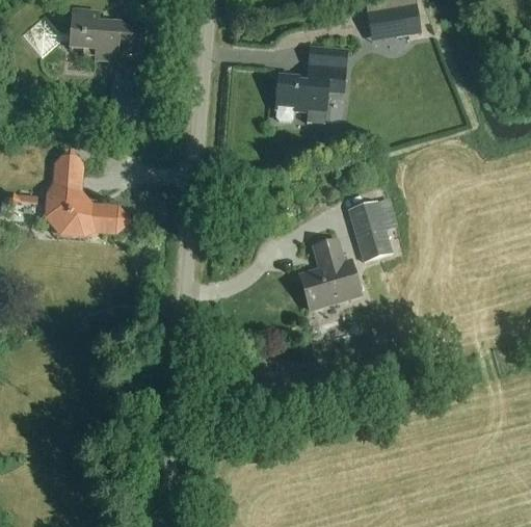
[(417,5),(367,14),(370,31),(420,23),(417,5)]
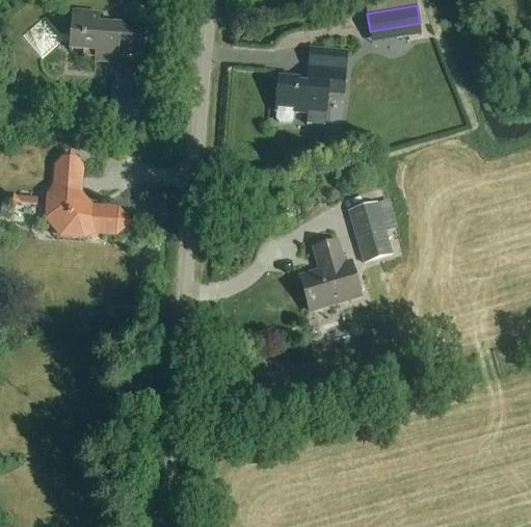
[(142,51),(144,23),(99,20),(99,10),(72,8),(70,46),(83,46),(83,53),(96,54),(96,57),(118,58),(120,50),(142,51)]
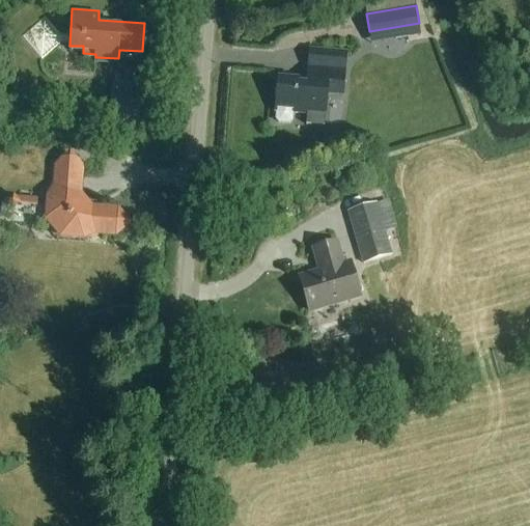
[(67,33),(61,33),(46,15),(24,33),(43,54),(61,39),(67,39),(67,33)]
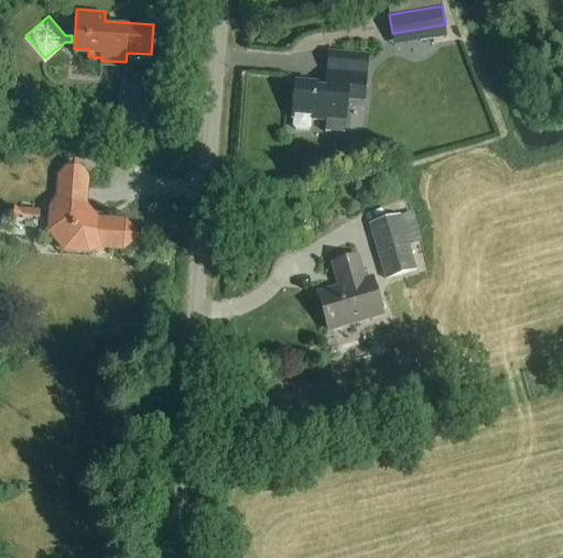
[(309,118),(327,119),(326,130),(345,131),(347,98),(363,99),(365,73),(327,70),(326,84),(294,81),(292,117),(293,117),(293,124),(295,128),(304,129),(307,126),(309,118)]
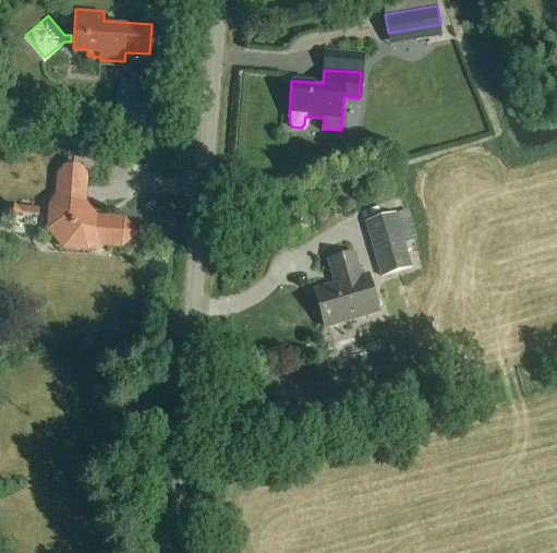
[(119,82),(117,113),(147,116),(149,84),(119,82)]
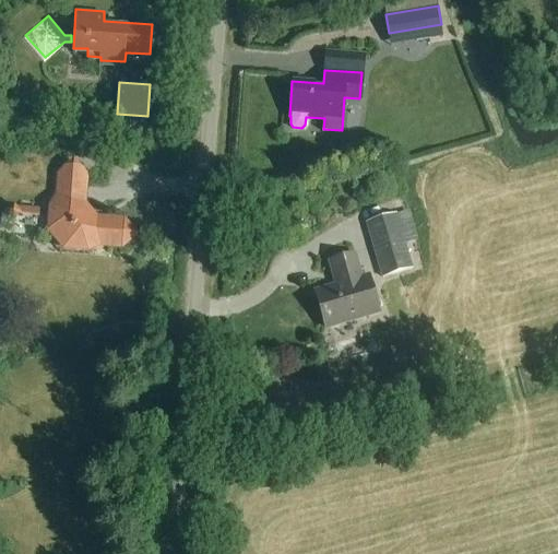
[(121,245),(135,233),(123,219),(93,215),(93,213),(86,205),(84,205),(86,175),(73,160),(59,173),(56,207),(50,207),(48,230),(64,247),(87,249),(94,244),(121,245)]
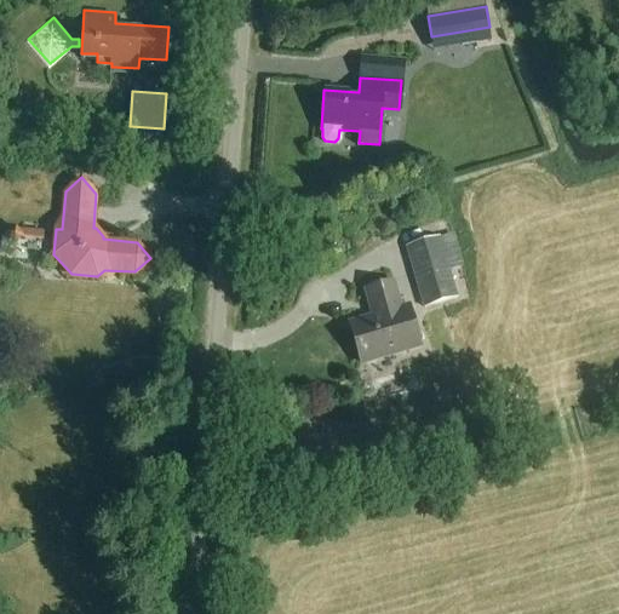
[(43,237),(44,227),(17,223),(5,230),(12,242),(23,235),(43,237)]
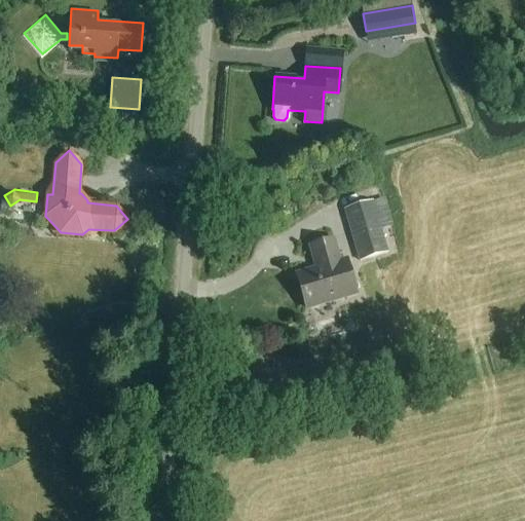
[(360,259),(387,251),(372,199),(344,208),(360,259)]
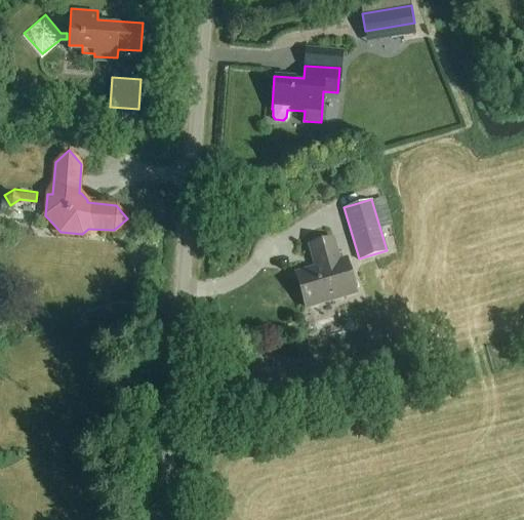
[(306,307),(356,291),(346,257),(339,258),(333,237),(310,244),(316,266),(296,272),(306,307)]
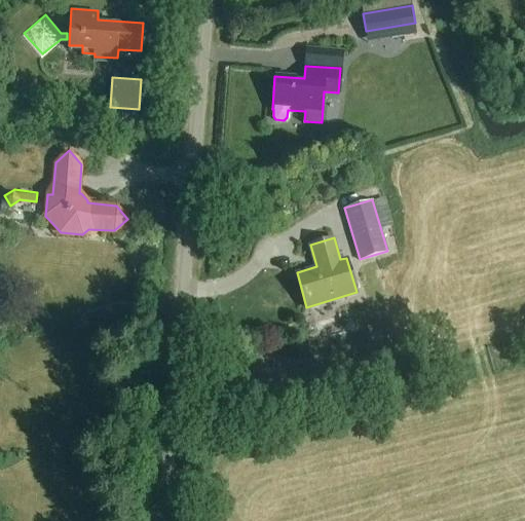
All buildings are outlined.
